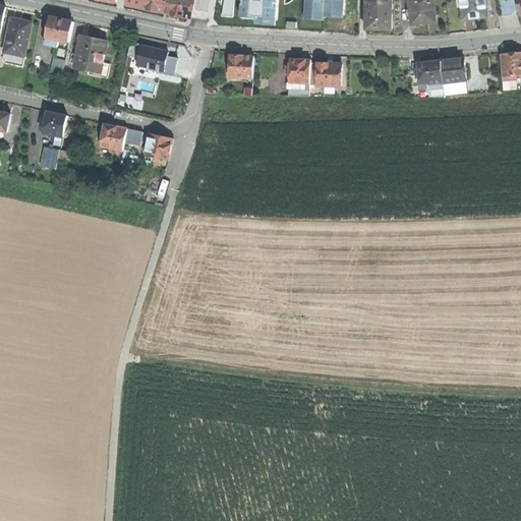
[(155,11),(166,13),(168,0),(145,0),(143,8),(143,9),(155,11)]
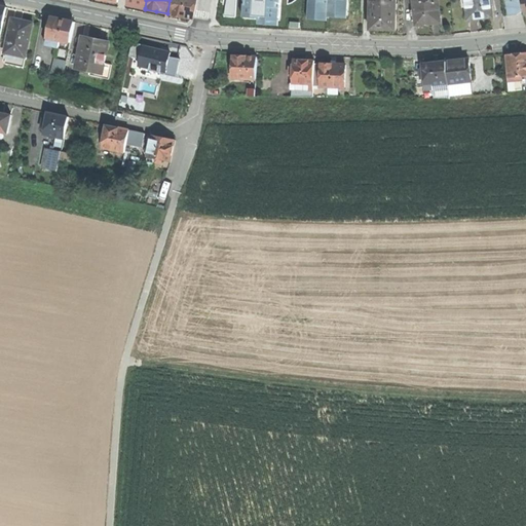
[(180,16),(194,19),(197,0),(170,0),(167,13),(180,16)]
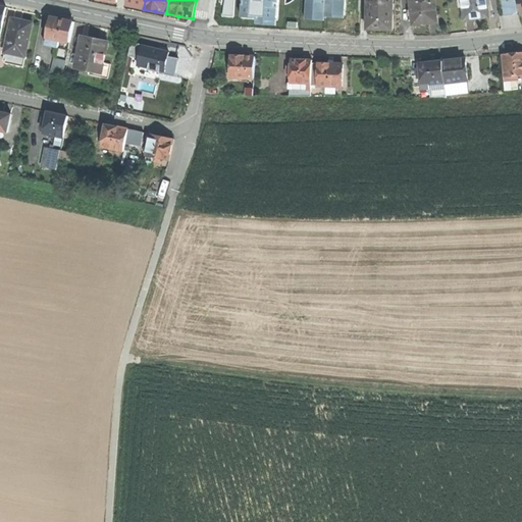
[(235,0),(223,0),(222,15),(232,16),(235,0)]
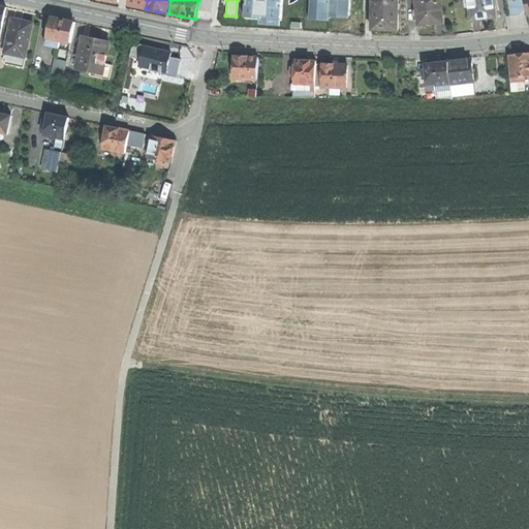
[(243,0),(242,17),(259,18),(258,24),(278,25),(280,0),(243,0)]
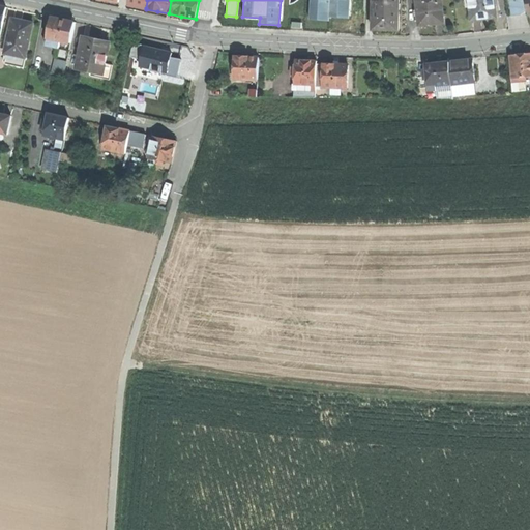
[(348,18),(349,0),(308,0),(308,20),(328,21),(328,17),(348,18)]
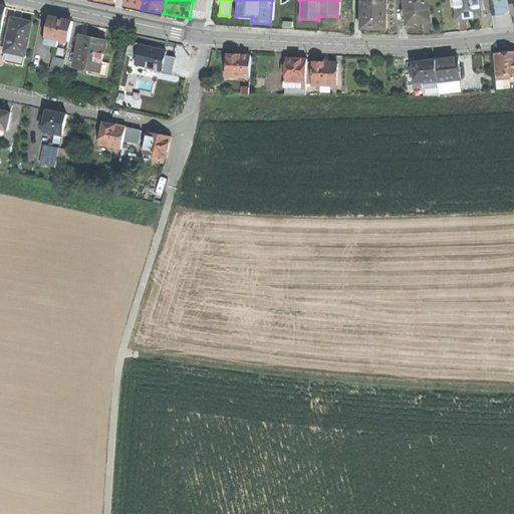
[(373,29),(388,29),(387,0),(361,0),(361,29),(373,29)]
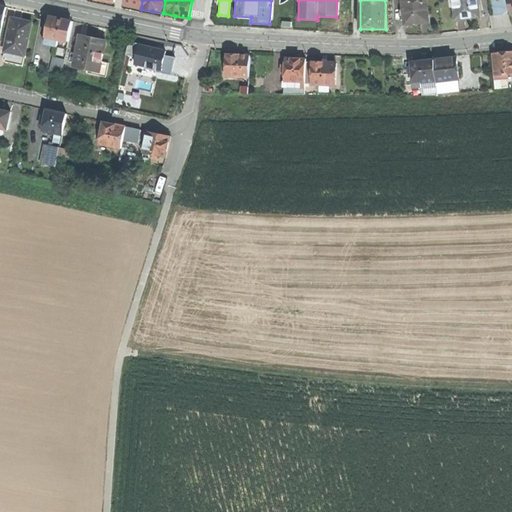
[(416,22),(428,21),(426,0),(402,0),(404,9),(400,9),(401,20),(405,20),(405,23),(416,22)]
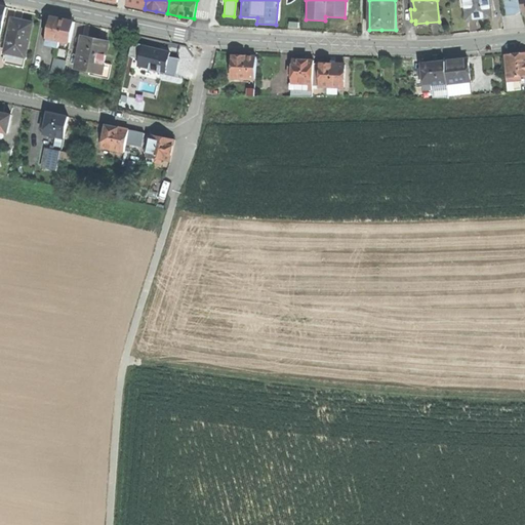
[(478,18),(491,16),(490,11),(493,11),(492,0),(463,0),(467,19),(478,18)]
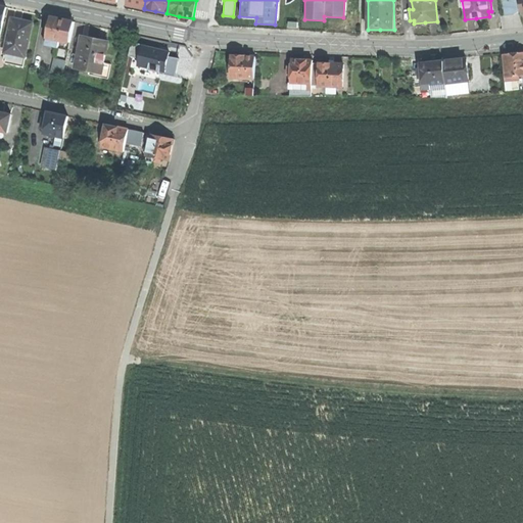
[(515,16),(521,12),(519,0),(503,0),(506,17),(515,16)]
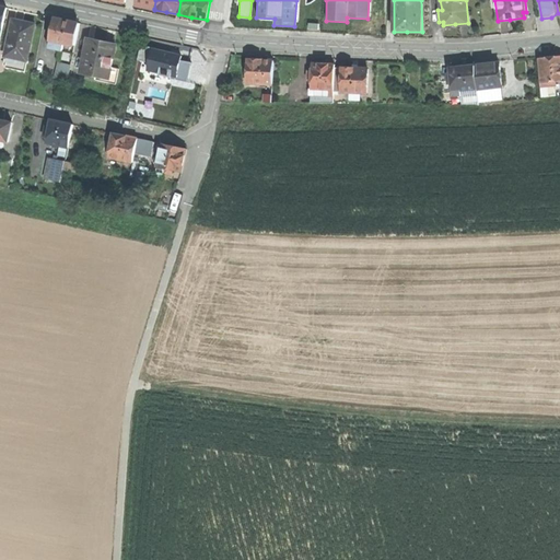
[(24,21),(13,19),(6,55),(27,60),(35,23),(24,21)]
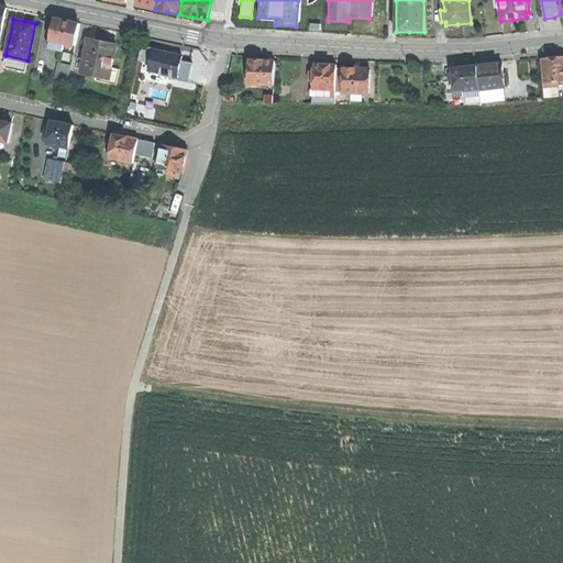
[(67,21),(55,19),(53,29),(52,34),(50,40),(64,43),(75,45),(79,24),(67,21)]
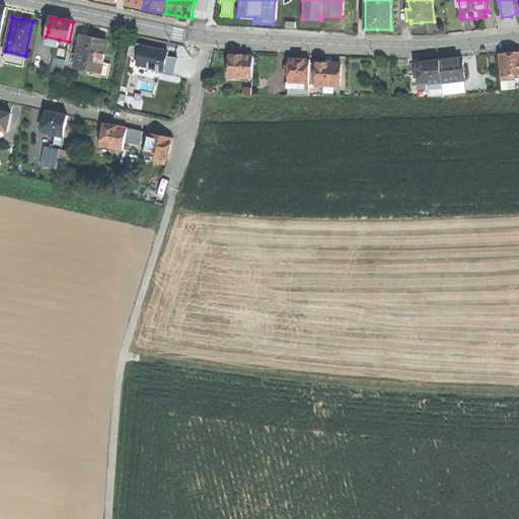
[(93,39),(81,35),(75,66),(93,70),(100,72),(102,62),(107,42),(93,39)]
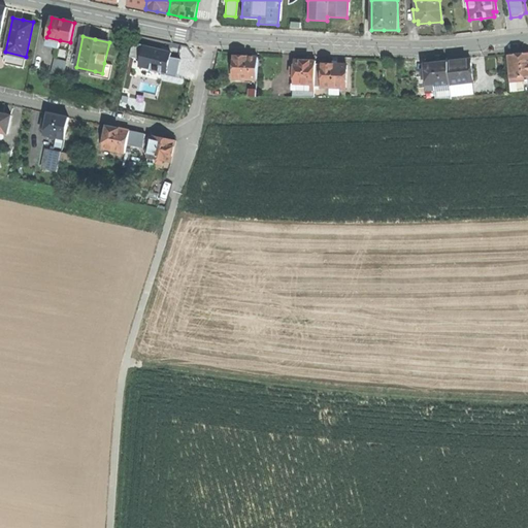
[(58,48),(60,40),(46,37),(44,45),(58,48)]
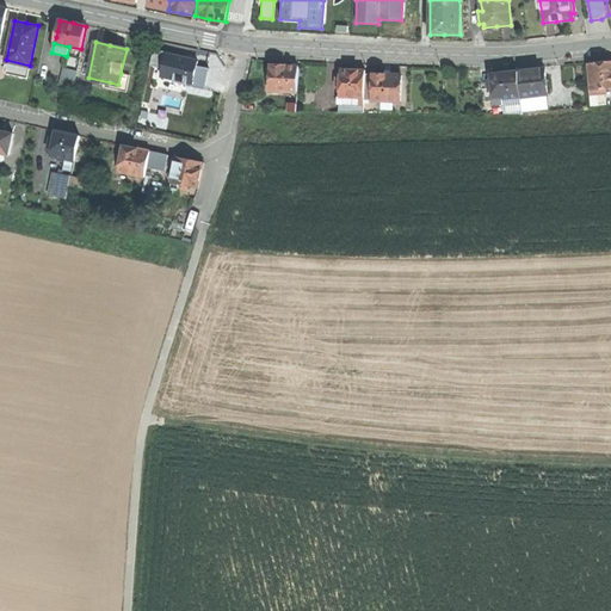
[(167,53),(155,49),(152,66),(164,68),(167,53)]
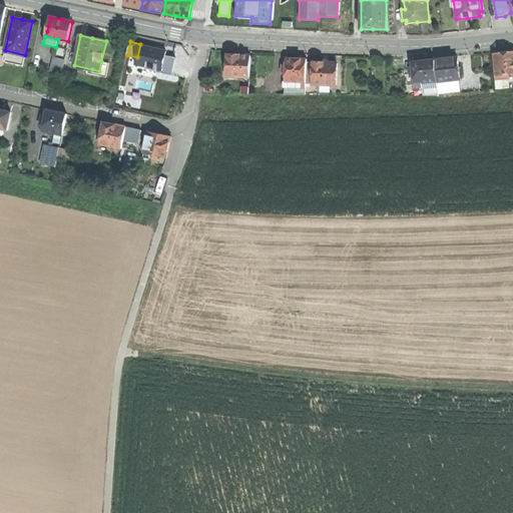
[(157,48),(140,44),(137,57),(135,66),(163,72),(166,55),(168,47),(162,46),(158,45),(157,48)]
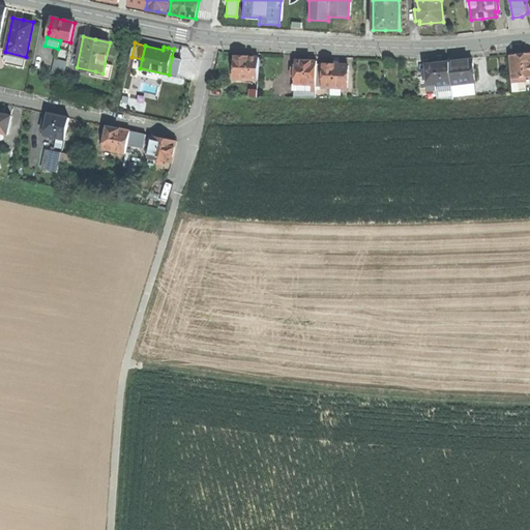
[(524,76),(529,75),(529,53),(520,54),(511,55),(512,76),(524,76)]
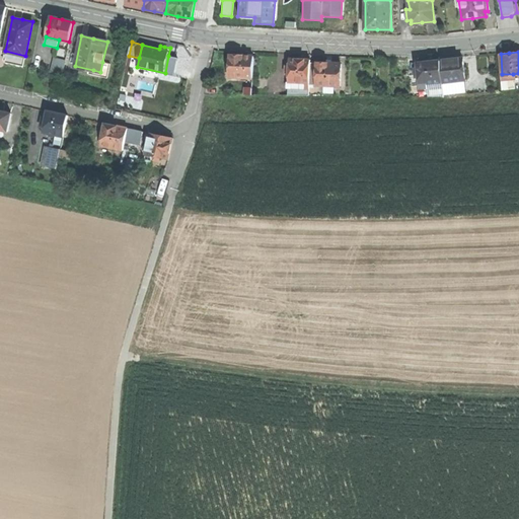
[(228,75),(251,76),(251,55),(238,54),(229,54),(228,75)]
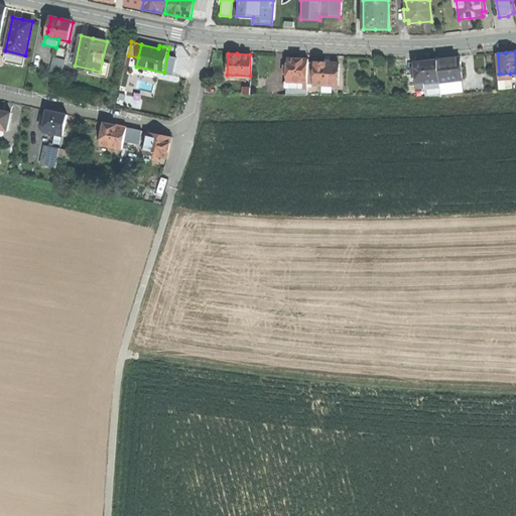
[(167,55),(164,73),(172,75),(176,57),(167,55)]
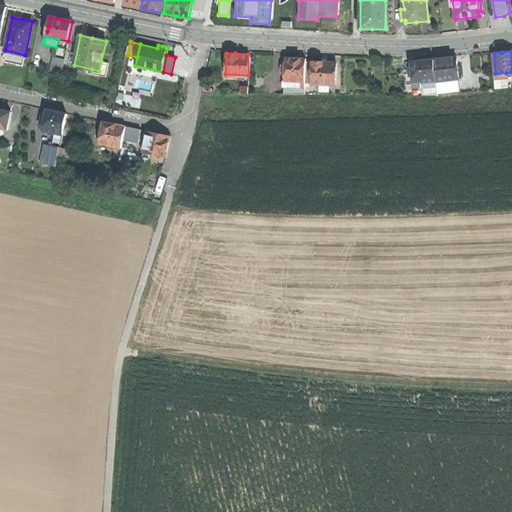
[(282,91),(303,92),(304,73),(304,60),(305,57),(293,57),(284,56),(284,63),(283,71),(282,91)]
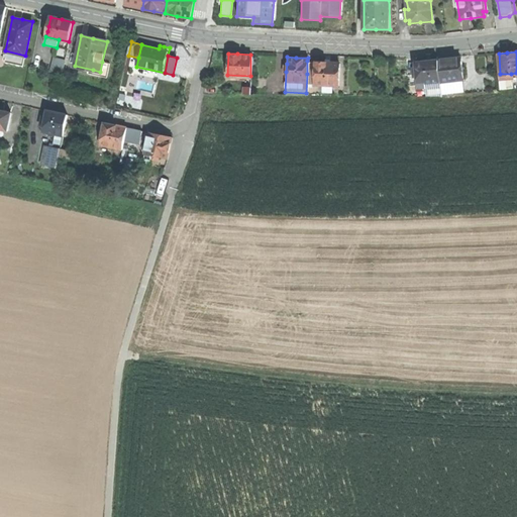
[(63,75),(66,60),(55,58),(52,73),(63,75)]
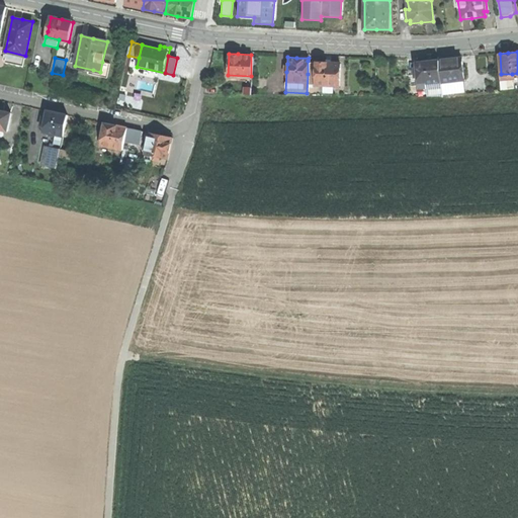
[(451,59),(439,60),(440,81),(462,79),(460,58),(451,59)]
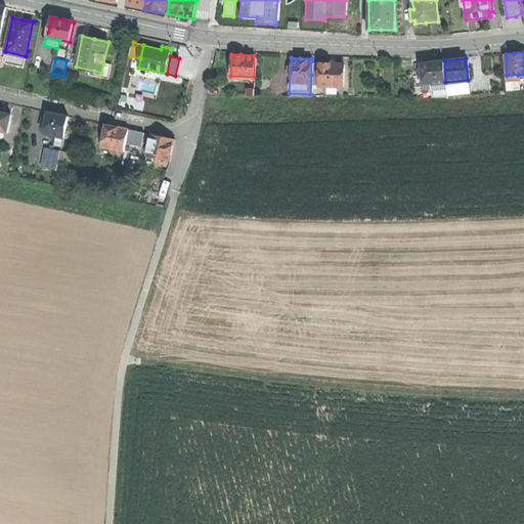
[(431,61),(420,61),(422,84),(445,82),(444,60),(431,61)]
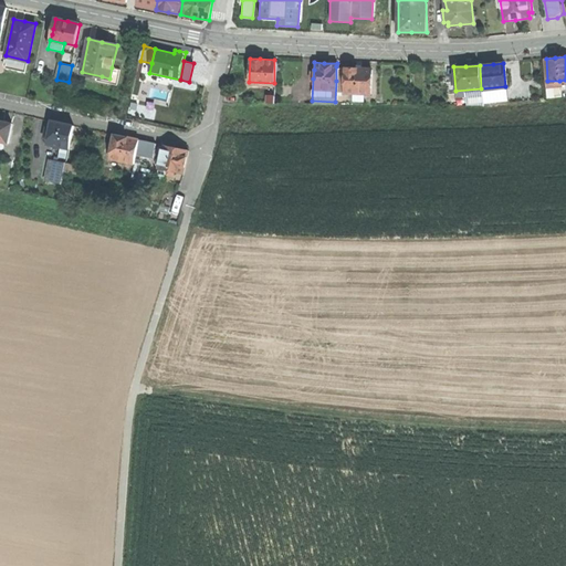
[(356,67),(345,66),(344,81),(344,91),(352,91),(352,95),(368,96),(370,67),(356,67)]
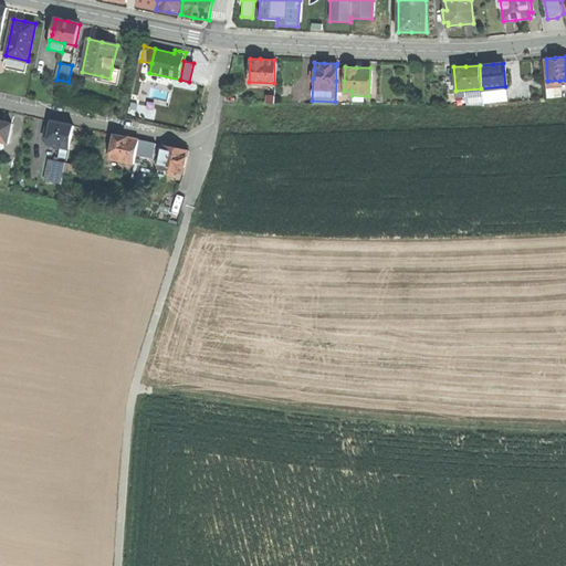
[(121,70),(112,67),(109,79),(102,76),(101,82),(117,85),(121,70)]
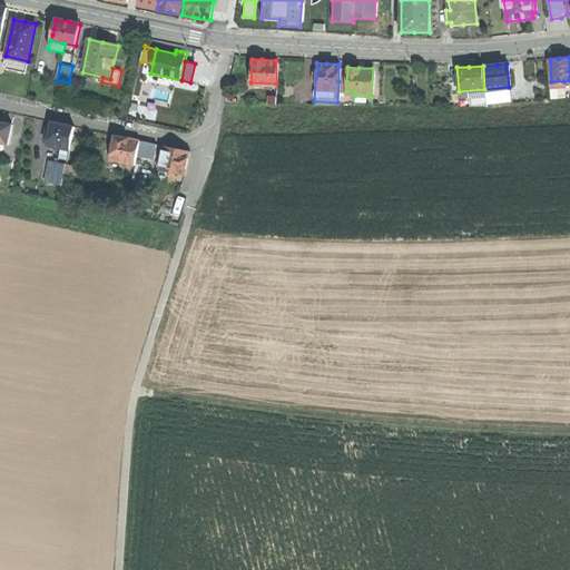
[(564,97),(563,81),(551,81),(549,81),(550,98),(564,97)]
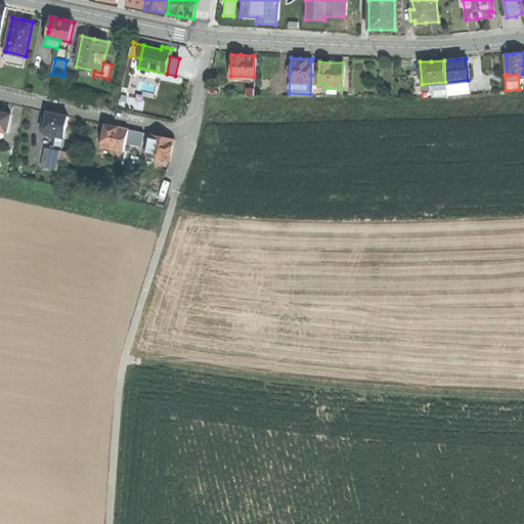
[(469,90),(468,80),(445,82),(446,86),(446,92),(469,90)]
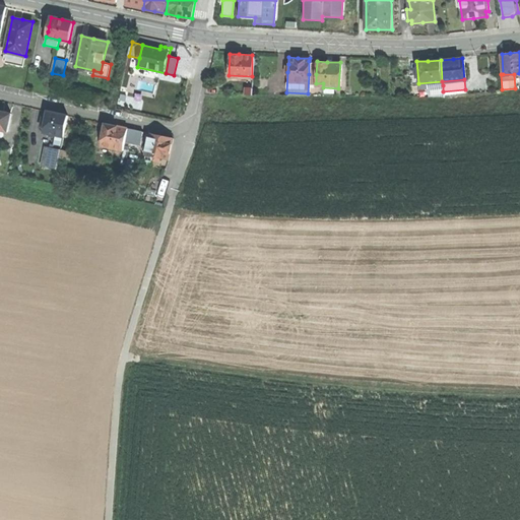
[(443,94),(443,91),(443,85),(428,86),(429,95),(443,94)]
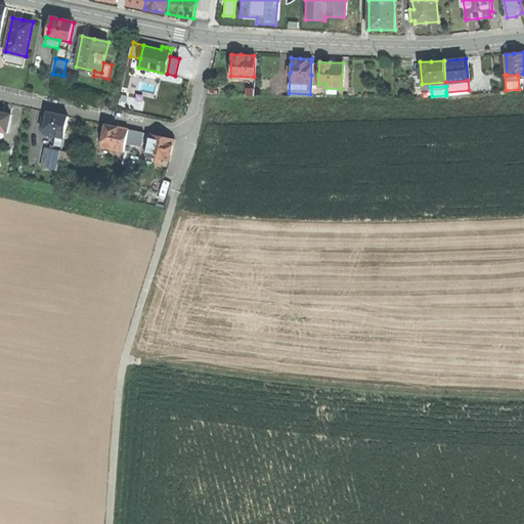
[(0,130),(6,132),(10,114),(0,111),(0,130)]
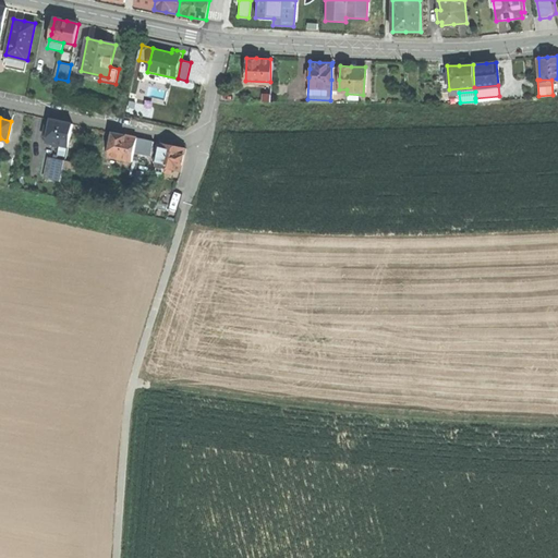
[(47,142),(69,146),(74,123),(60,121),(51,119),(50,125),(48,136),(47,142)]
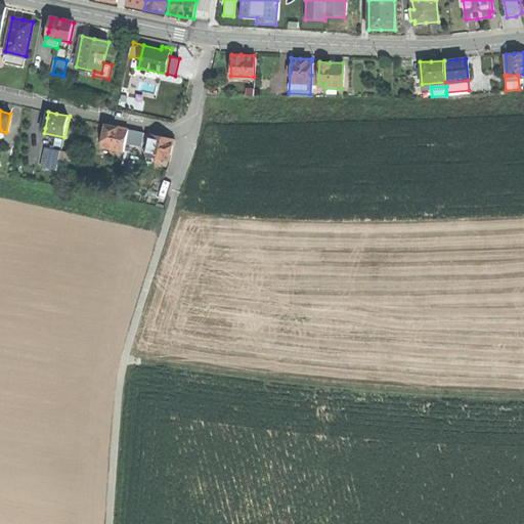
[(102,147),(125,151),(126,145),(129,130),(118,127),(107,125),(102,147)]
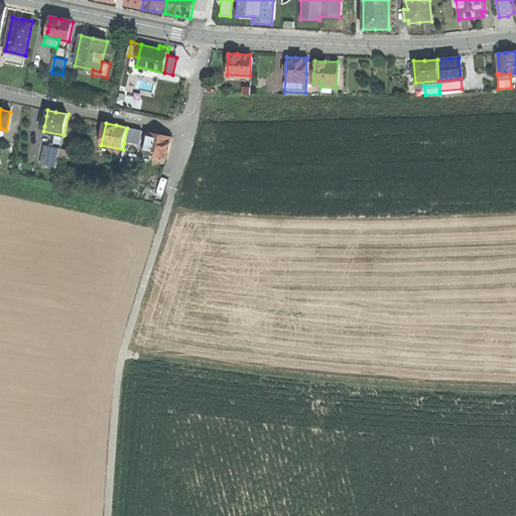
[(142,131),(127,128),(124,143),(139,146),(142,131)]
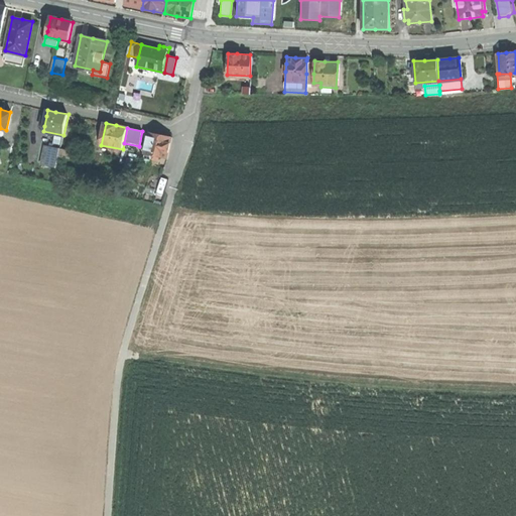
[(160,135),(148,133),(146,146),(145,150),(145,153),(168,158),(172,137),(160,135)]
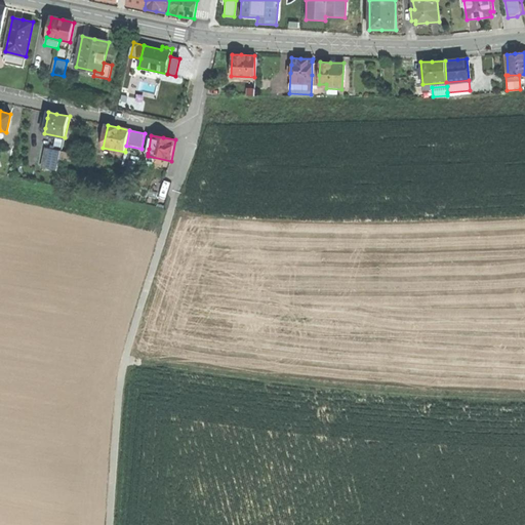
[(61,151),(45,148),(41,167),(56,170),(59,159),(61,151)]
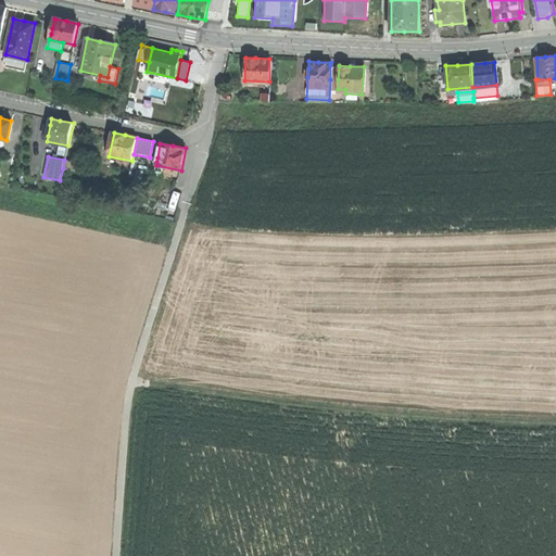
[(85,164),(64,160),(63,168),(83,173),(85,164)]
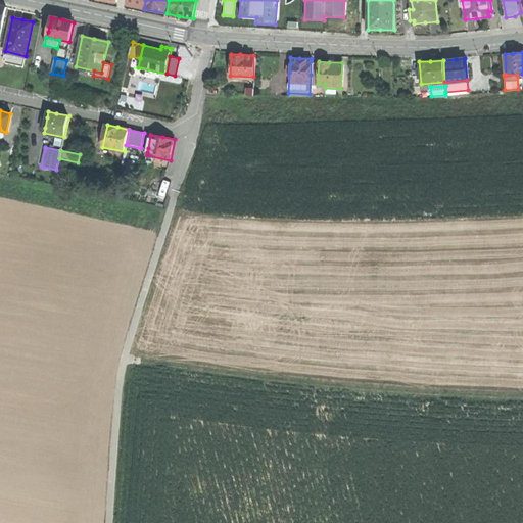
All buildings are outlined.
